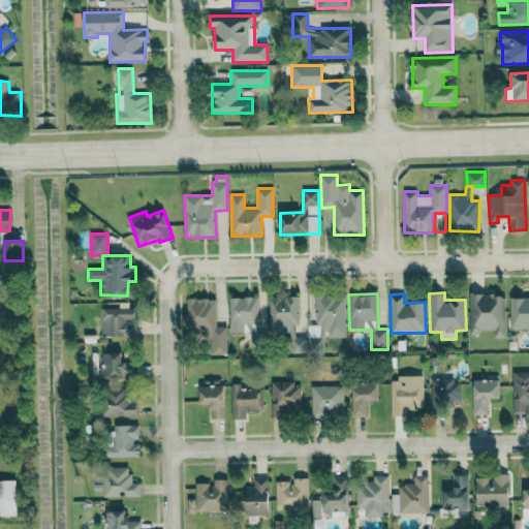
[(505,293),(470,293),(470,334),(480,334),(480,330),(494,330),(494,338),(505,338),(505,293)]
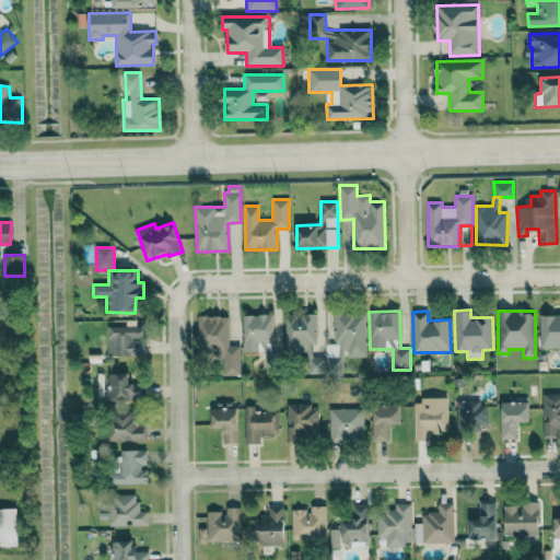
[(316,313),(286,314),(286,351),(307,350),(307,373),(323,372),(323,359),(312,359),(312,342),(316,342),(316,313)]
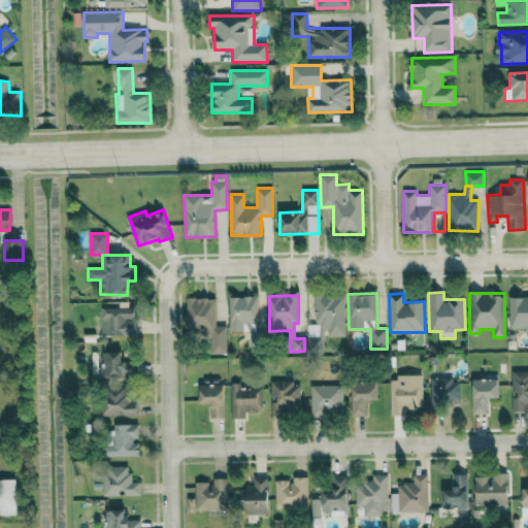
[(344,336),(344,295),(315,295),(315,324),(308,324),(308,352),(324,352),(323,336),(344,336)]
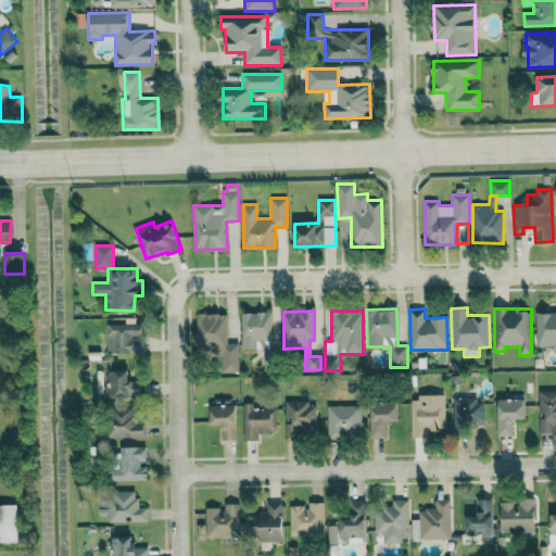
[(241,312),(241,348),(261,349),(261,340),(270,340),(270,312),(241,312)]
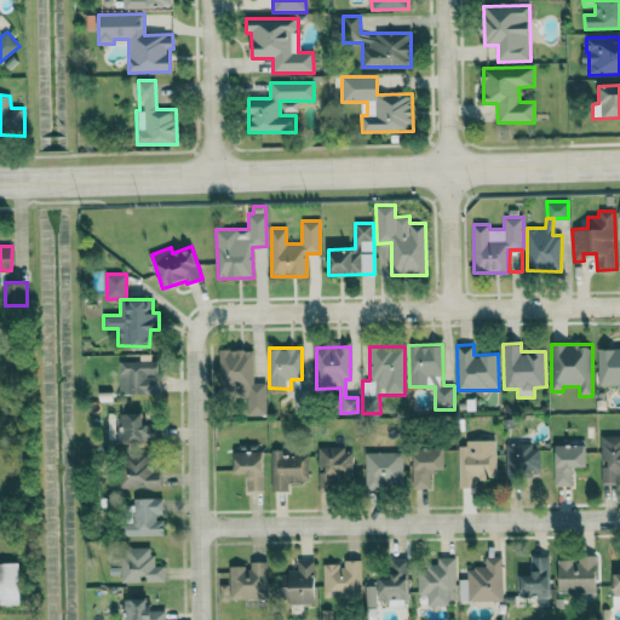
[(265,383),(252,383),(252,349),(219,349),(219,396),(246,396),(246,414),(265,414),(265,383)]
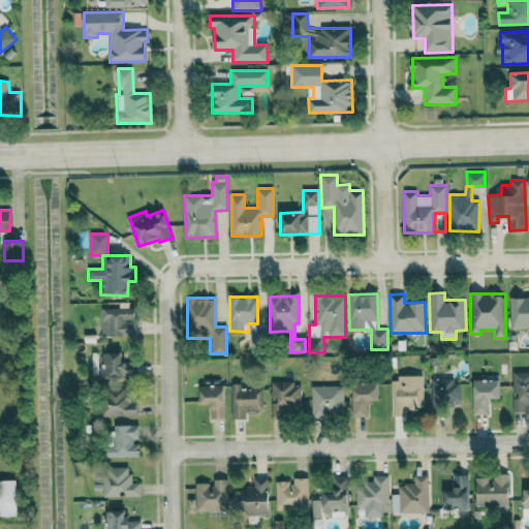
[(135,308),(102,307),(101,338),(135,338),(135,308)]
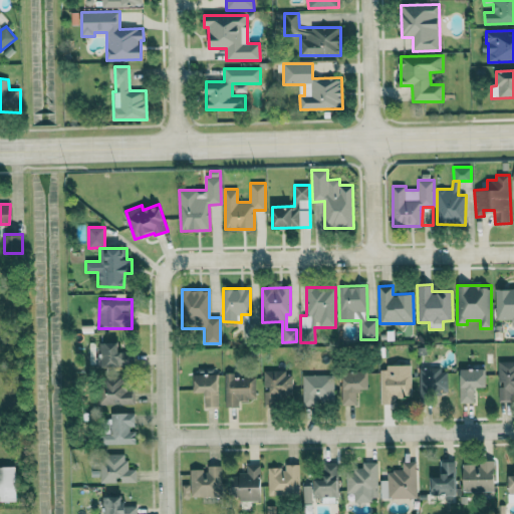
[(99,341),(100,366),(126,365),(125,341),(99,341)]
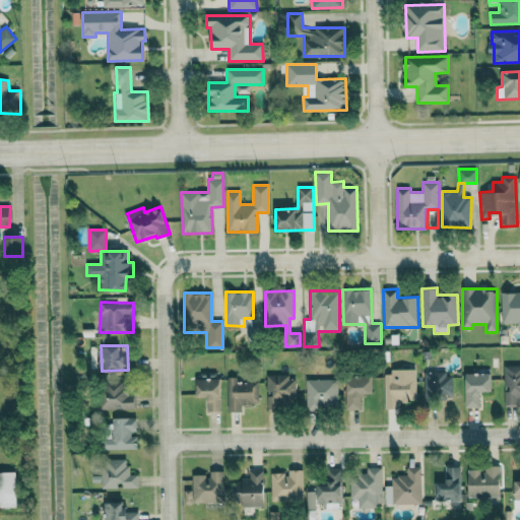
[(519,365),(504,366),(505,407),(519,406),(519,395),(519,365)]
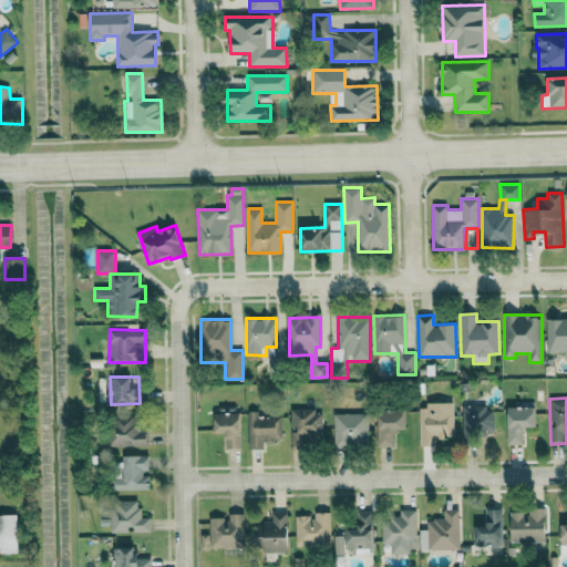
[(419,404),(420,445),(436,444),(436,437),(454,436),(453,403),(419,404)]
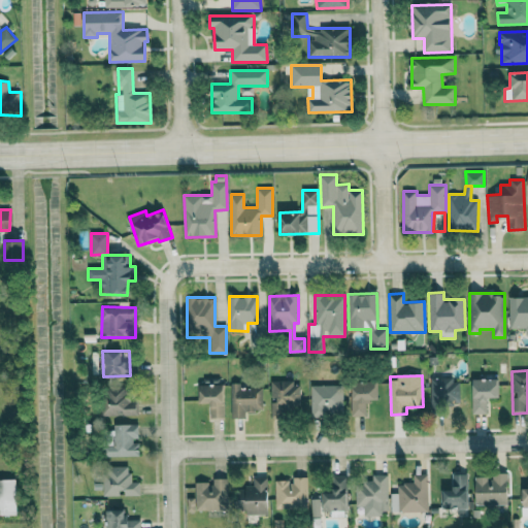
[(460,378),(429,378),(429,402),(460,403),(460,378)]
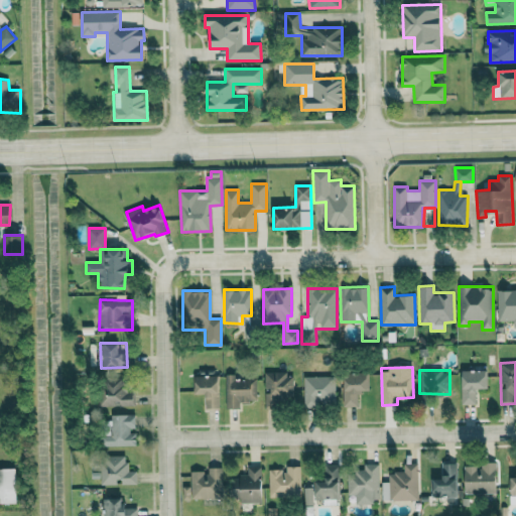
[(487,370),(462,370),(463,404),(477,403),(477,388),(488,388),(487,370)]
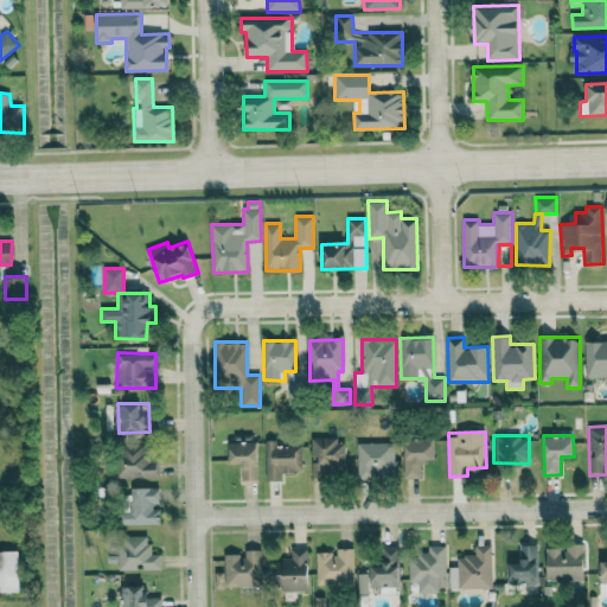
[(311,439),(312,474),(345,473),(344,438),(311,439)]
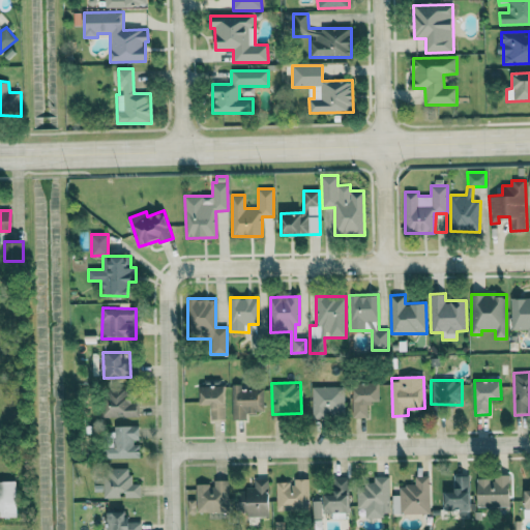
[(379,402),(379,382),(353,382),(353,418),(367,418),(367,403),(379,402)]
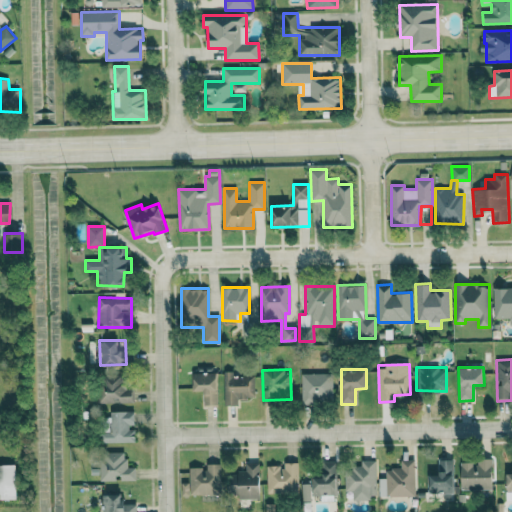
[(224,405),(238,405),(238,398),(254,397),(254,375),(232,376),(232,371),(224,371),(224,405)]
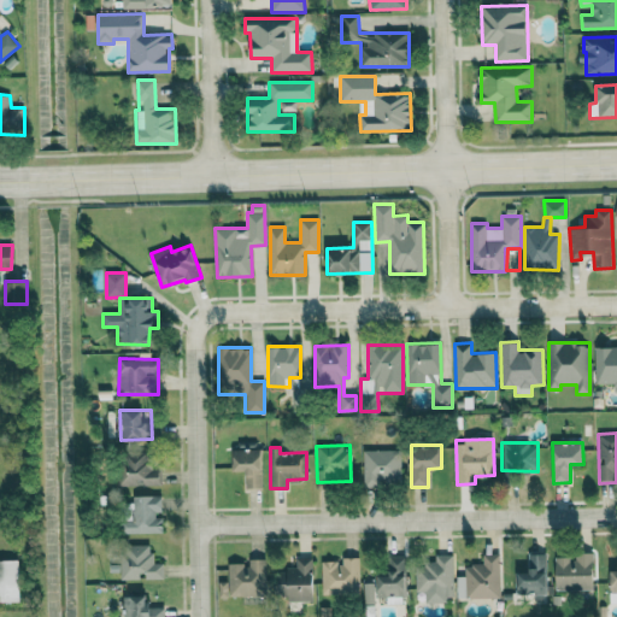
[(263,488),(262,448),(233,448),(234,470),(245,470),(246,488),(263,488)]
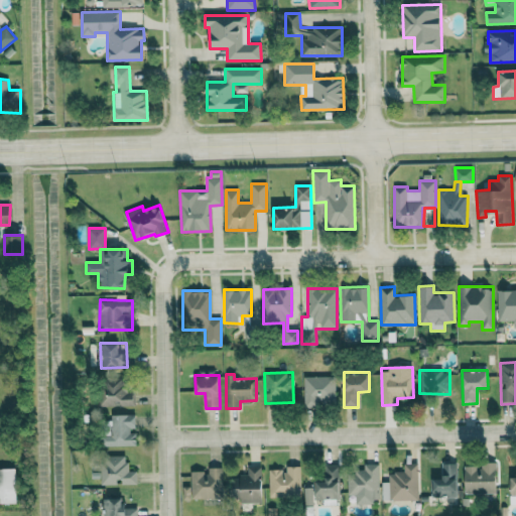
[(336,405),(335,376),(303,376),(304,405),(336,405)]
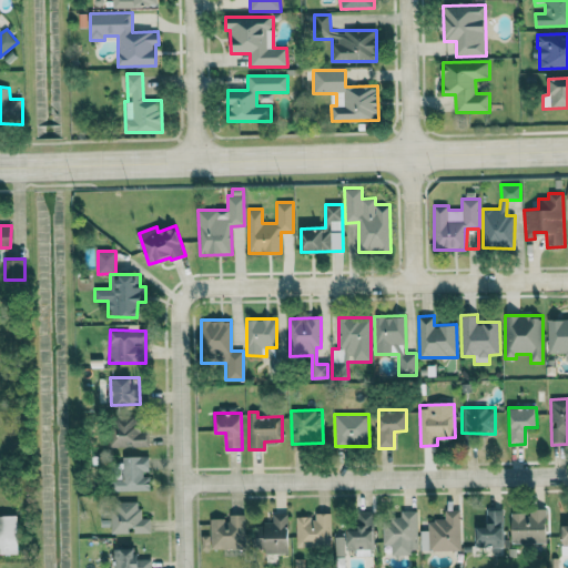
[(149,444),(146,426),(133,427),(132,416),(108,418),(111,448),(149,444)]
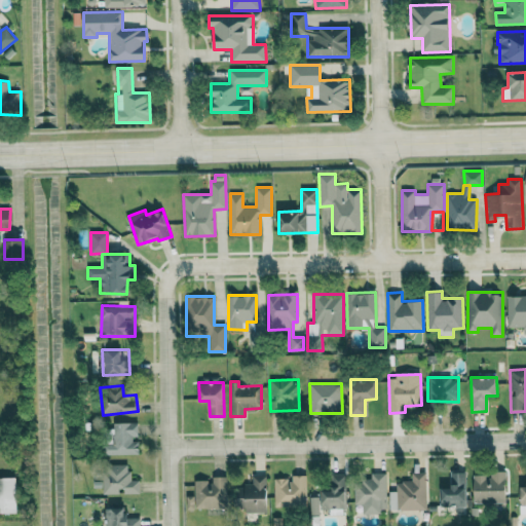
[(113,444),(102,444),(103,455),(139,454),(139,439),(138,422),(113,422),(113,444)]
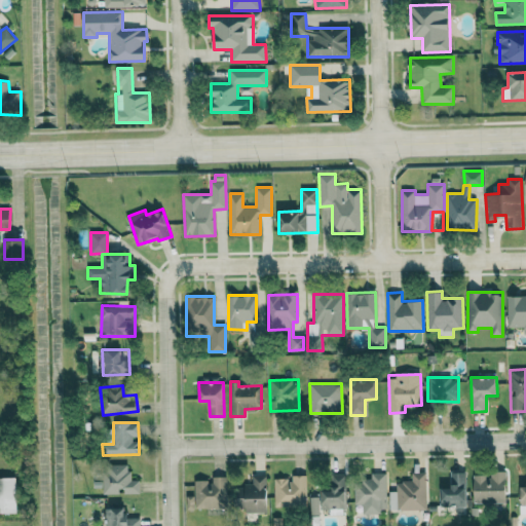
[(129,464),(103,465),(104,494),(121,493),(121,494),(140,493),(139,480),(129,480),(129,464)]
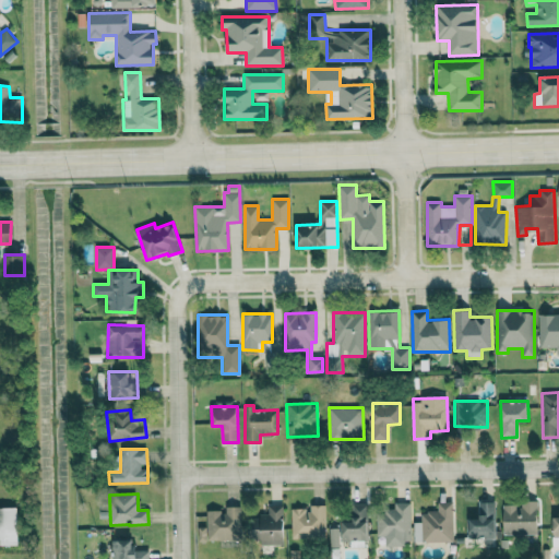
[(537,500),(522,500),(522,504),(502,504),(503,534),(538,533),(537,500)]
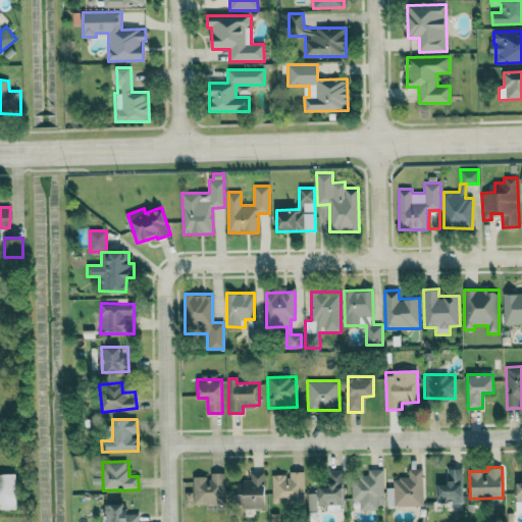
[(423,468),(408,468),(409,477),(394,477),(394,486),(386,486),(387,506),(424,505),(423,468)]
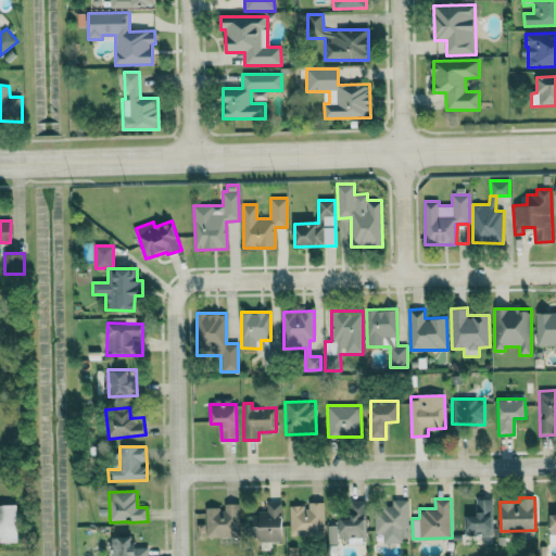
[(492,533),(493,498),(477,498),(476,515),(467,515),(467,533),(492,533)]
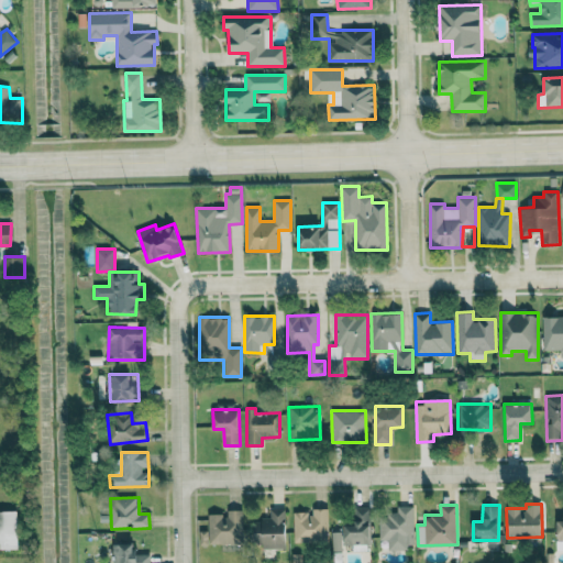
[(379,540),(388,539),(388,548),(414,548),(414,506),(397,506),(397,514),(379,514),(379,540)]
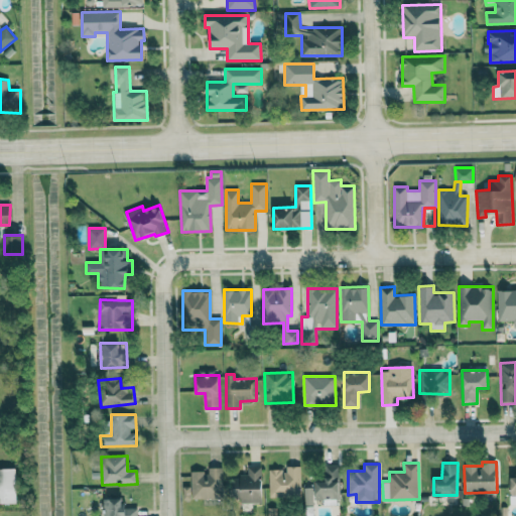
[(339,465),(327,465),(327,481),(315,481),(316,503),(340,502),(339,465)]
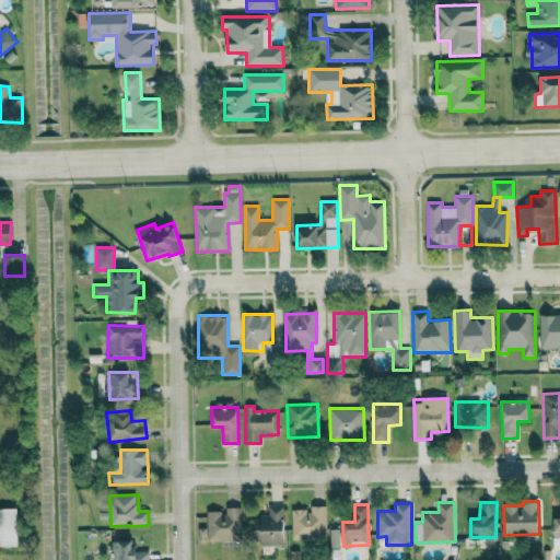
[(254,545),(284,545),(283,505),(269,506),(269,515),(254,515),(254,545)]
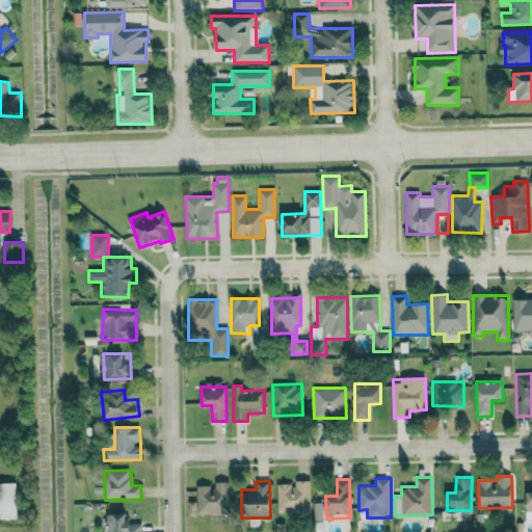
[(310,480),(293,480),(293,483),(277,483),(277,512),(310,512),(310,480)]
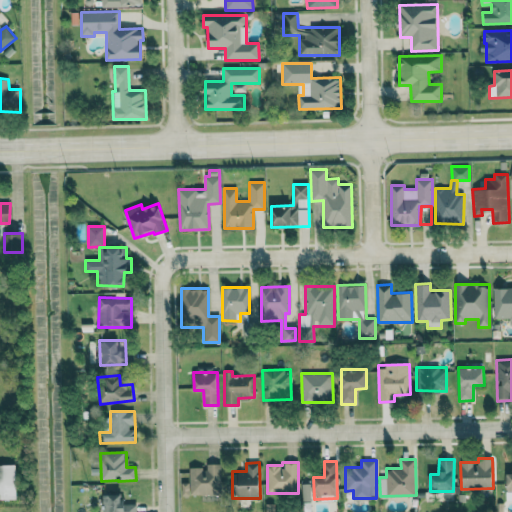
[(220,463),(207,464),(207,467),(189,468),(190,482),(181,483),(182,495),(221,495),(220,463)]
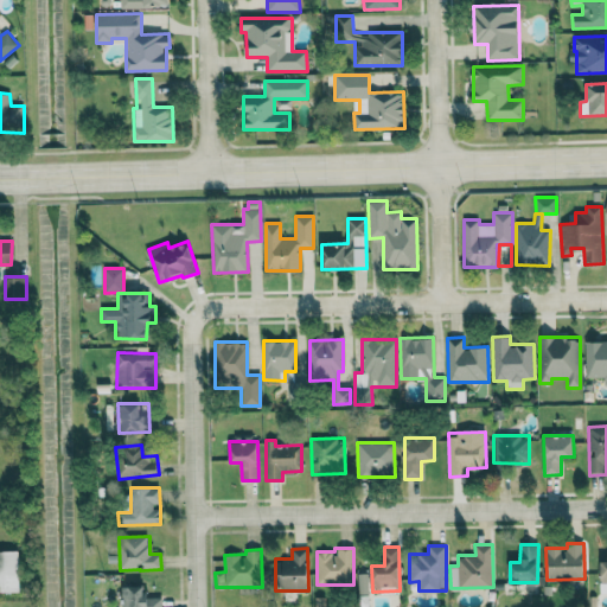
[(0,592),(20,592),(19,551),(0,550),(0,592)]
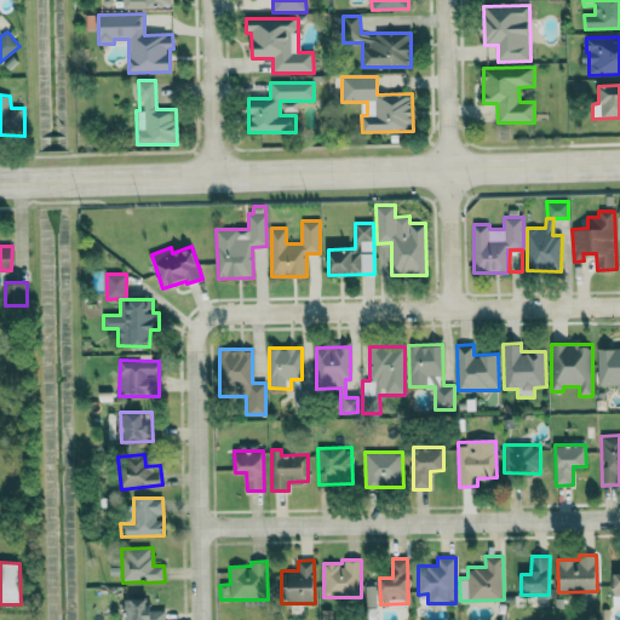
[(367,607),(375,607),(374,585),(366,585),(367,607)]
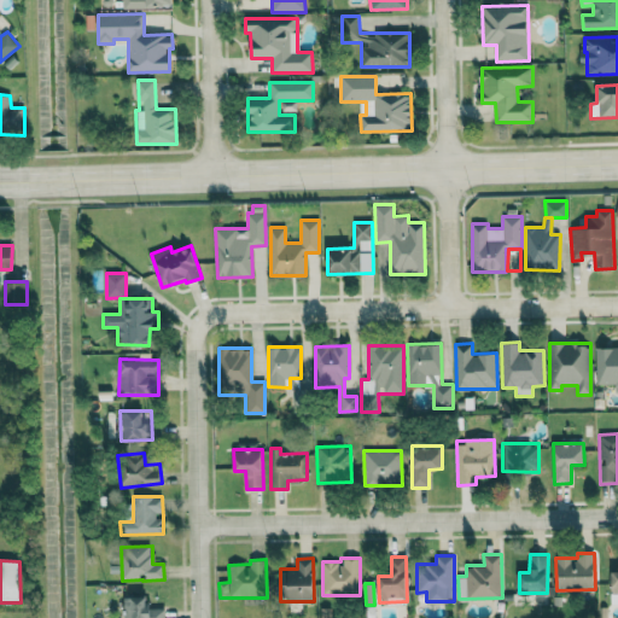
[(123,617),(164,617),(164,608),(147,608),(147,596),(123,596),(123,617)]
